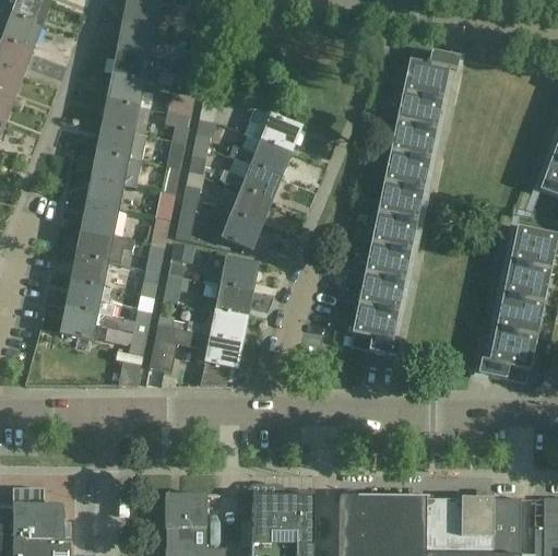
[(15,0),(11,13),(42,25),(50,0),(15,0)]
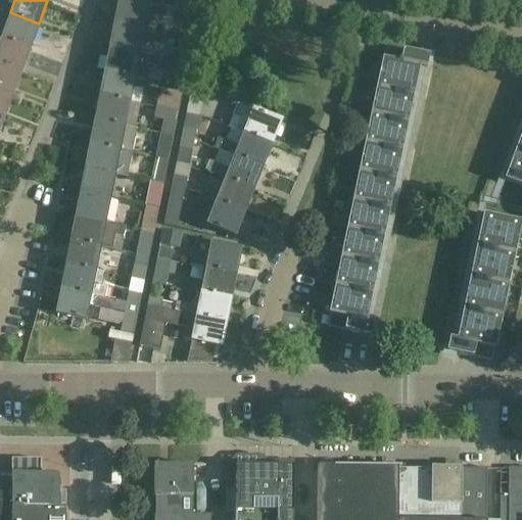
[(120,0),(115,21),(144,27),(146,13),(156,15),(158,5),(148,3),(149,2),(139,0),(120,0)]
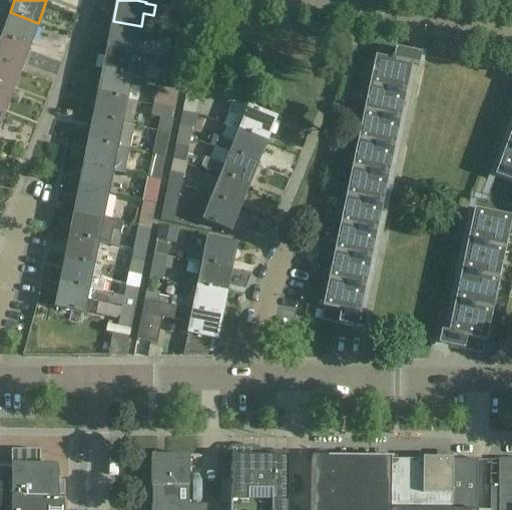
[(183,0),(180,16),(193,19),(197,0),(183,0)]
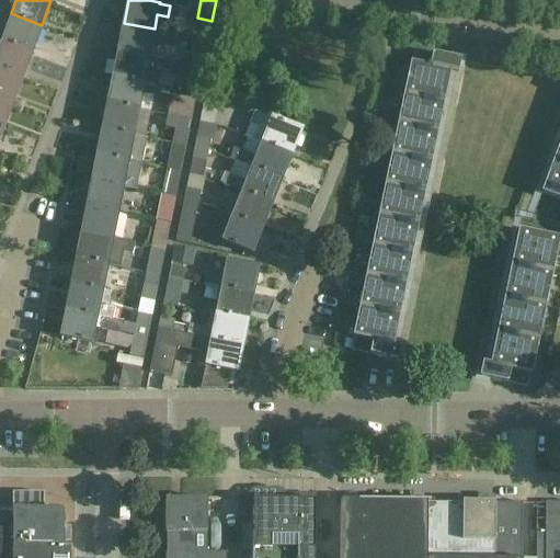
[(2,38),(32,49),(42,25),(11,13),(10,15),(0,11),(0,36),(2,38)]
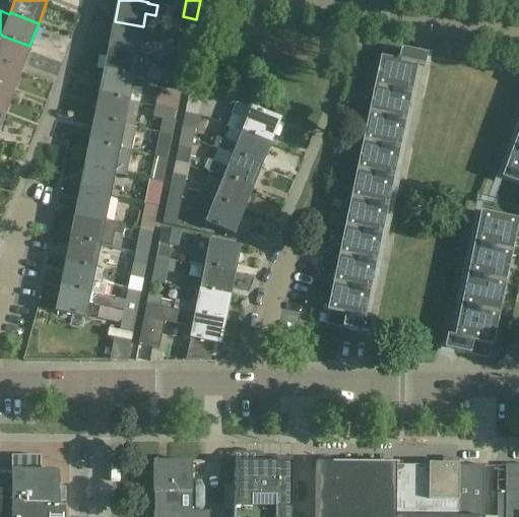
[(142,28),(143,26),(115,21),(110,45),(138,51),(140,39),(153,41),(155,31),(142,28)]
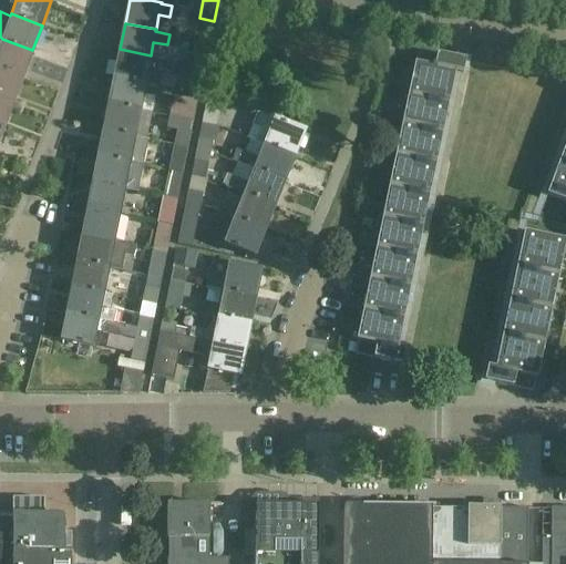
[(2,39),(0,43),(0,67),(23,75),(32,50),(2,39)]
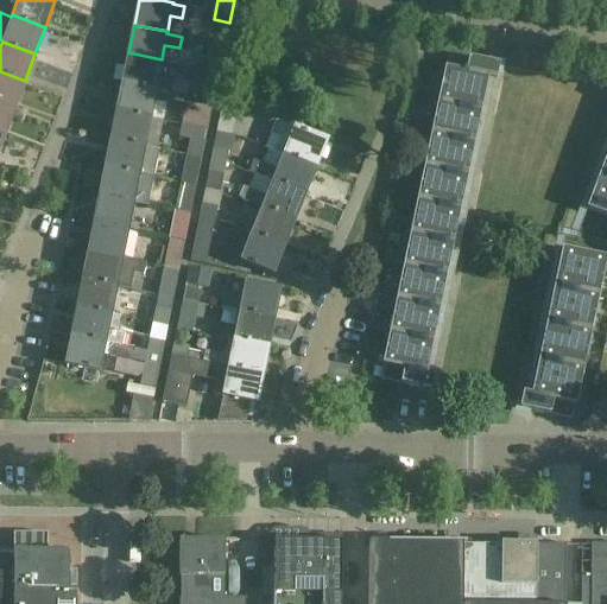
[(203,68),(220,70),(225,45),(209,42),(203,68)]
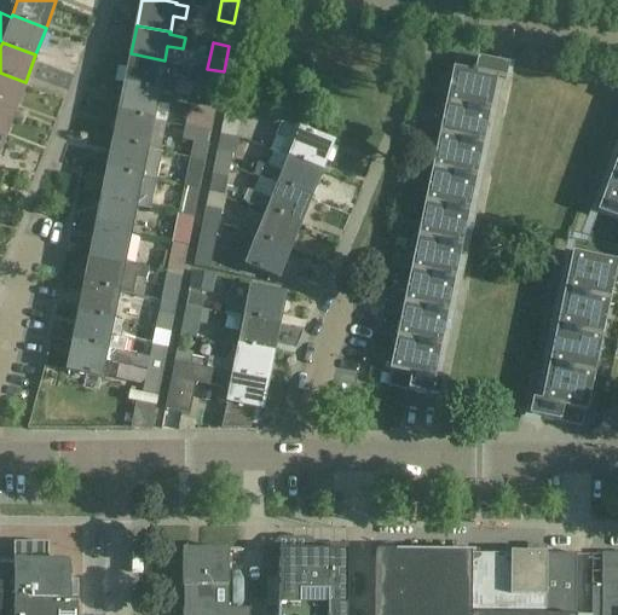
[(508,62),(460,51),(456,68),(452,67),(390,369),(392,369),(390,383),(439,394),(443,378),(434,377),(497,76),(506,77),(508,62)]
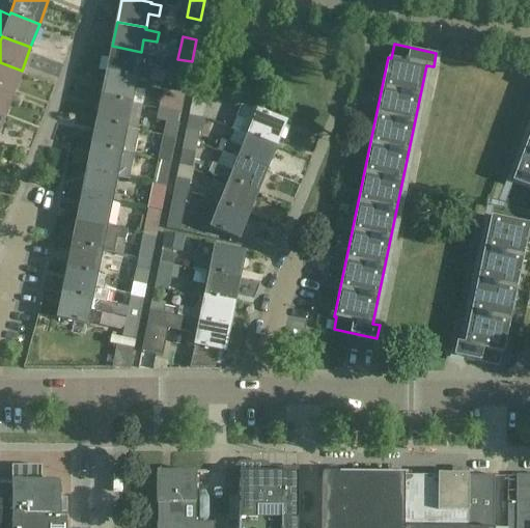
[(141,52),(112,46),(107,71),(136,76),(136,78),(146,80),(149,64),(161,66),(163,57),(141,53),(141,52)]
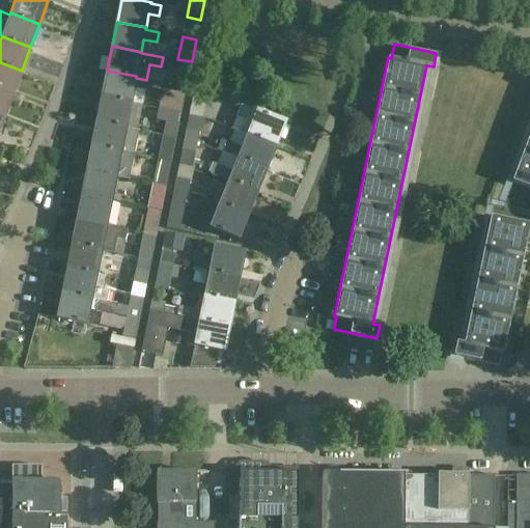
[(192,61),(177,59),(176,59),(173,73),(179,74),(177,85),(187,87),(192,61)]
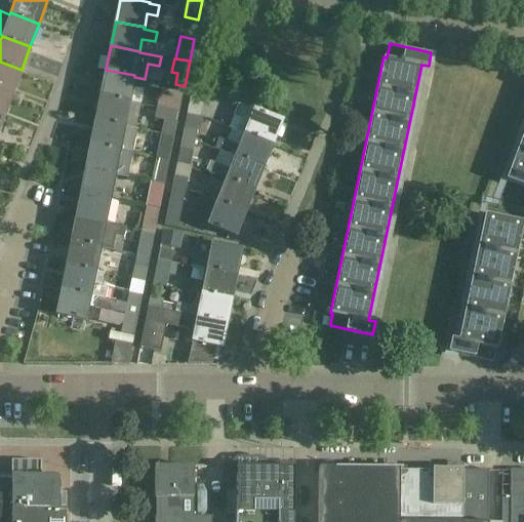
[(0,87),(12,92),(22,70),(0,62),(0,87)]
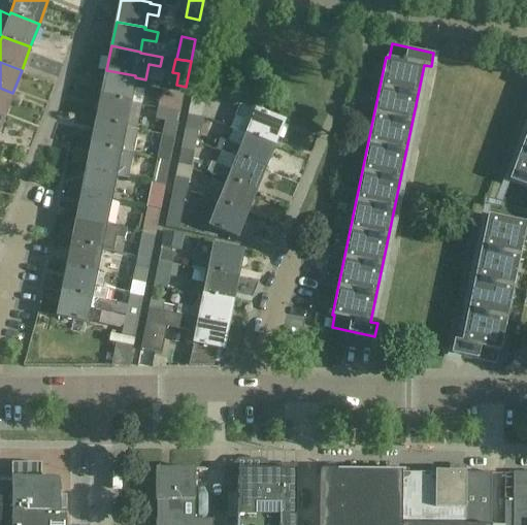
[(106,70),(102,94),(131,100),(131,101),(141,103),(144,89),(133,87),(135,77),(135,75),(106,70)]
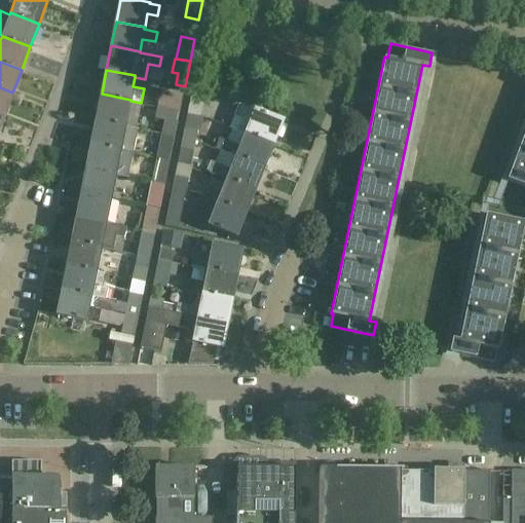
[(0,114),(4,116),(12,92),(0,87),(0,114)]
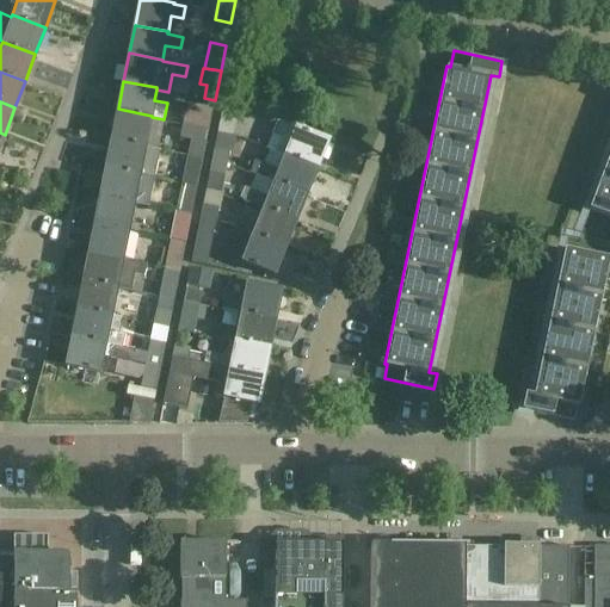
[(184,122),(209,128),(213,106),(188,101),(184,122)]
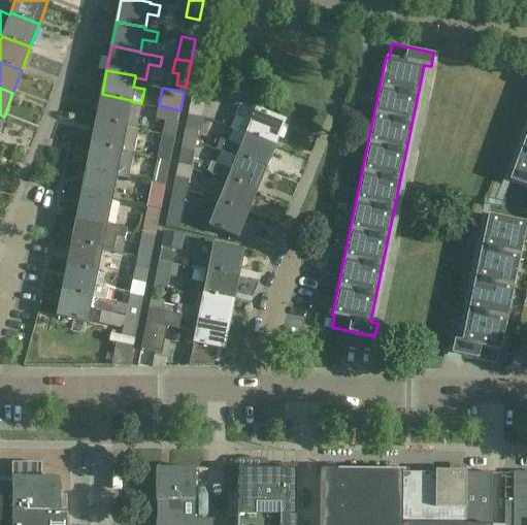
[(190,110),(199,112),(201,102),(204,103),(207,92),(194,90),(190,110)]
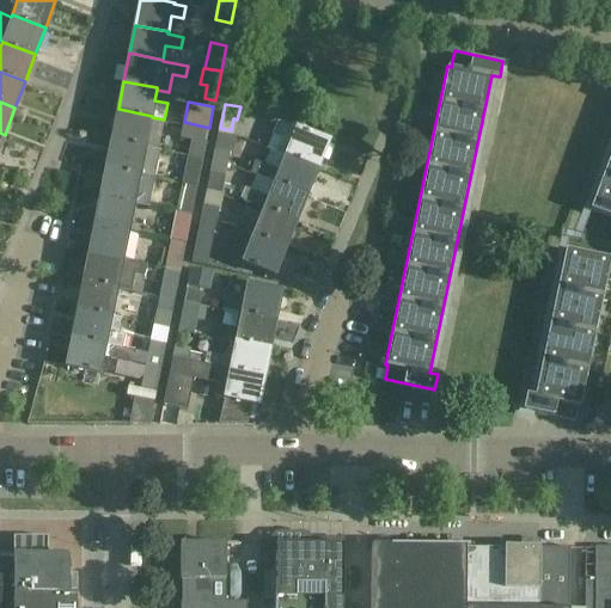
[(118,109),(112,137),(159,147),(165,120),(152,117),(152,116),(118,109)]
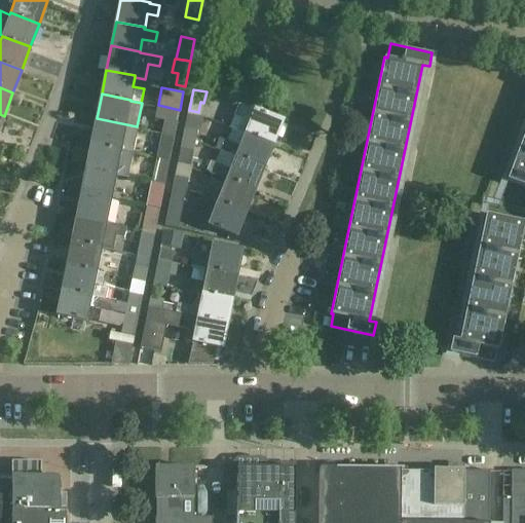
[(234,114),(229,124),(237,127),(247,132),(274,143),(284,119),(239,101),(234,114)]
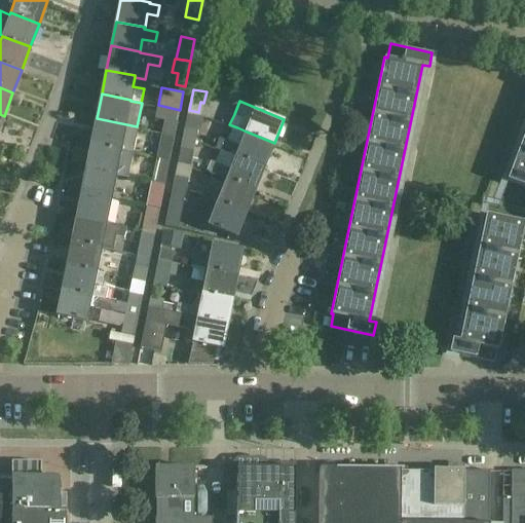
[(180,110),(158,105),(155,118),(166,120),(164,134),(175,136),(180,110)]
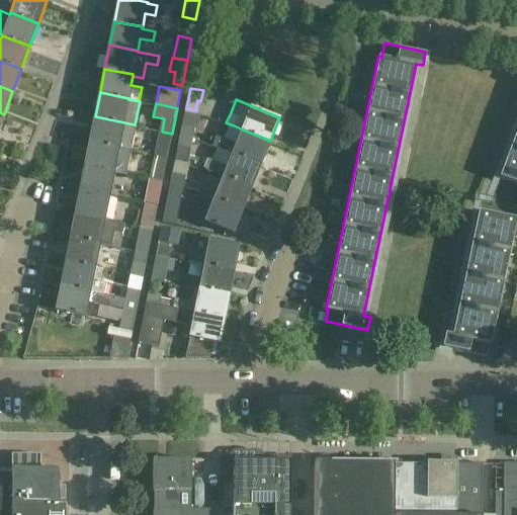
[(186,108),(181,134),(193,136),(195,127),(191,126),(195,110),(186,108)]
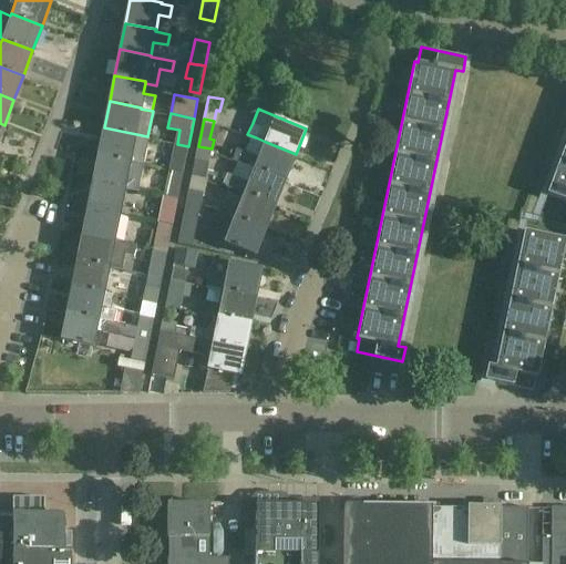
[(147,136),(104,127),(99,154),(130,160),(130,162),(144,165),(150,137),(147,136)]
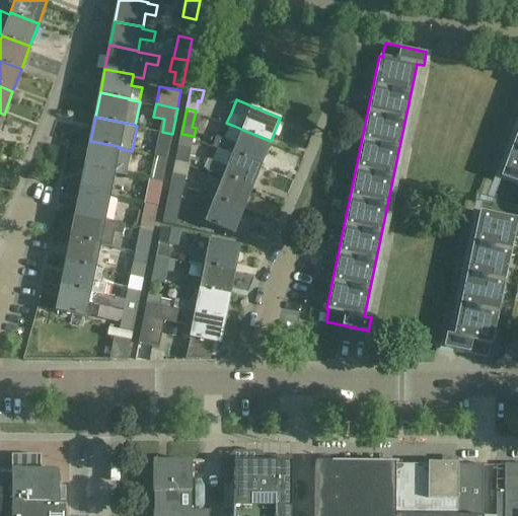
[(517,126),(500,175),(517,181),(517,126)]
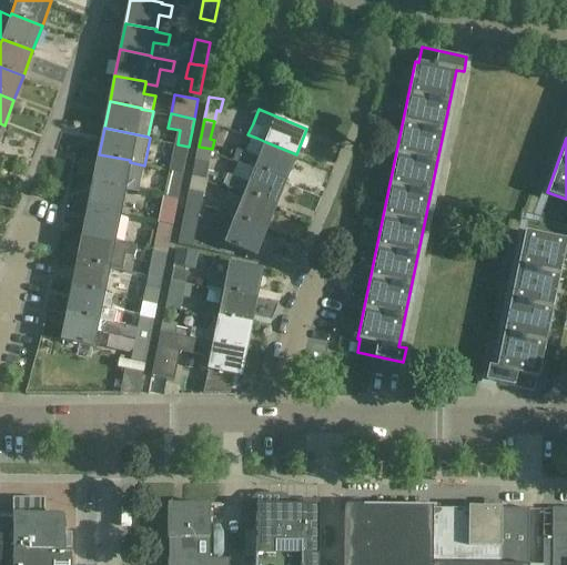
[(286,179),(296,154),(265,142),(260,157),(238,148),(233,159),(255,168),(256,167),(286,179)]
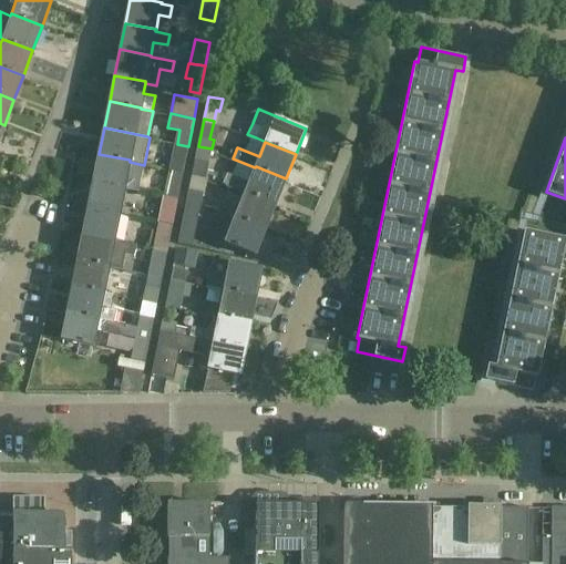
[(198,146),(193,172),(206,175),(212,149),(198,146)]
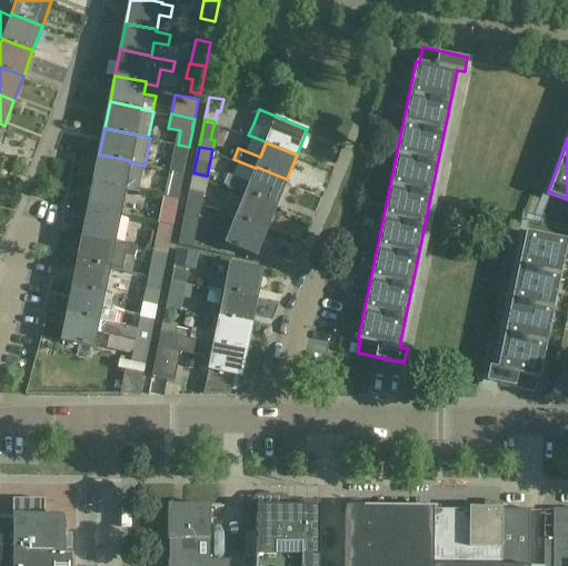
[(170,168),(183,171),(188,152),(175,149),(170,168)]
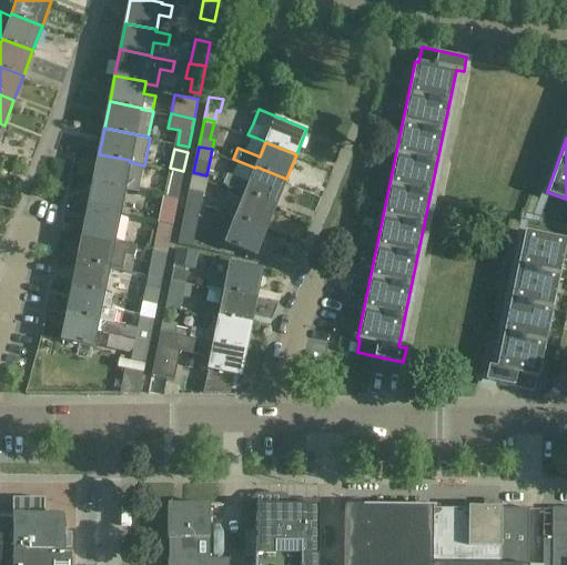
[(99,154),(93,180),(125,187),(130,162),(130,160),(99,154)]
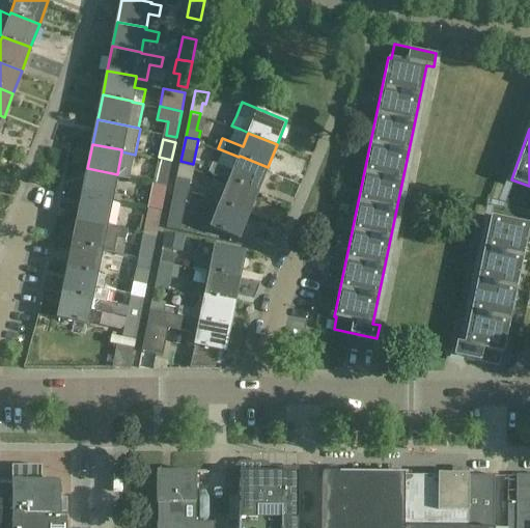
[(208,171),(229,181),(230,178),(258,190),(268,167),(240,156),(239,157),(233,170),(213,162),(208,171)]
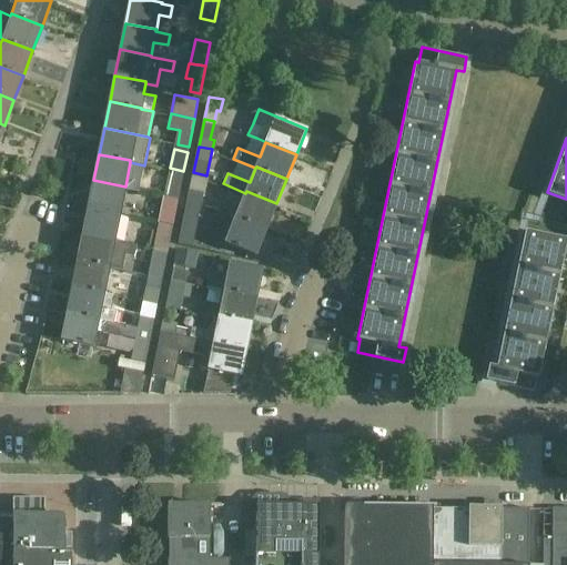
[(183,171),(170,168),(164,197),(178,200),(183,171)]
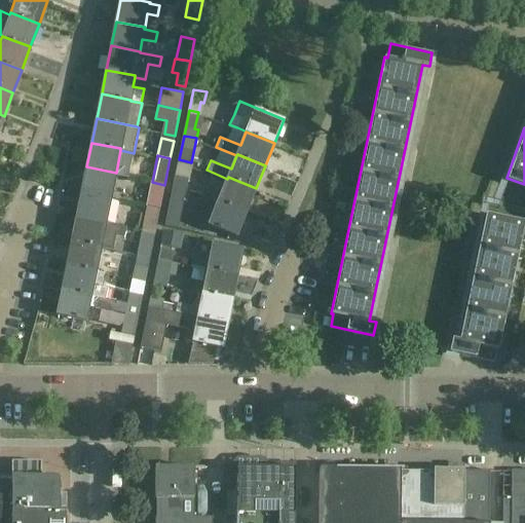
[(179,159),(174,185),(187,187),(193,164),(191,164),(191,162),(179,159)]
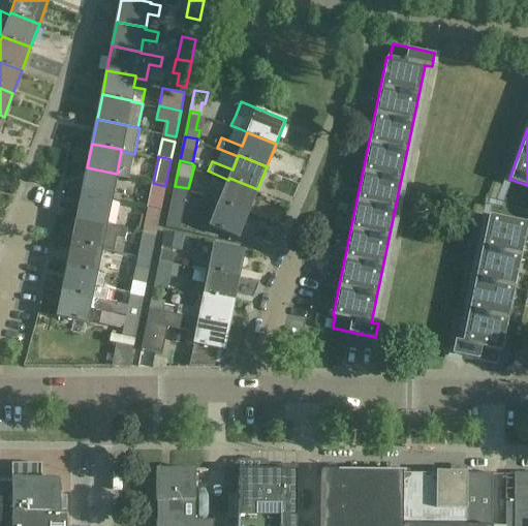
[(117,174),(87,167),(83,192),(112,198),(117,174)]
